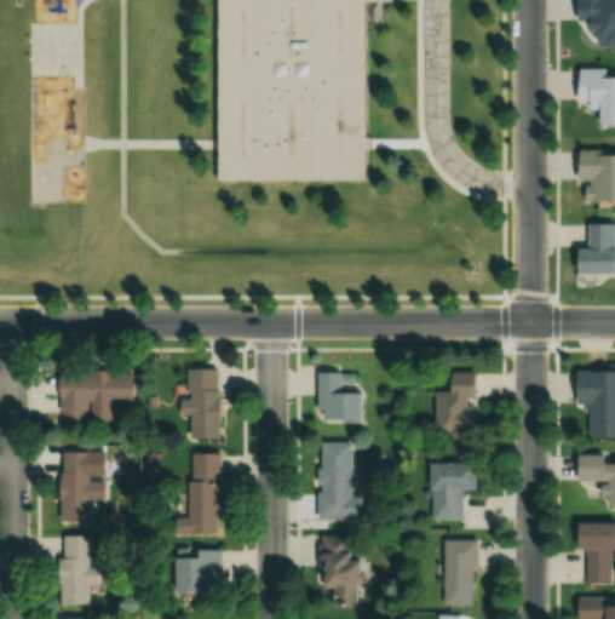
[(218,0),(218,181),(363,181),(363,4),(395,4),(395,0),(218,0)]
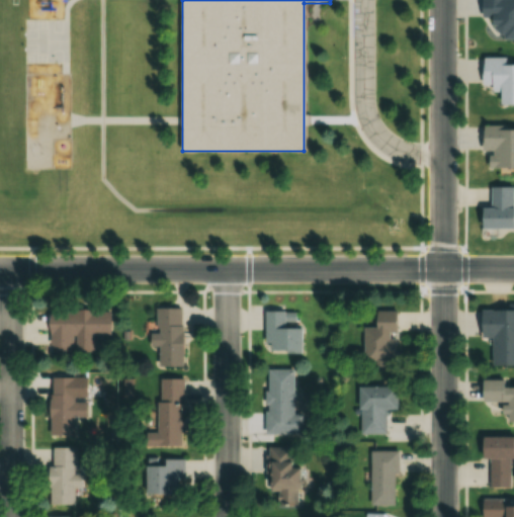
[(513,0),(484,0),(485,17),(495,17),(495,39),(513,39),(513,0)]
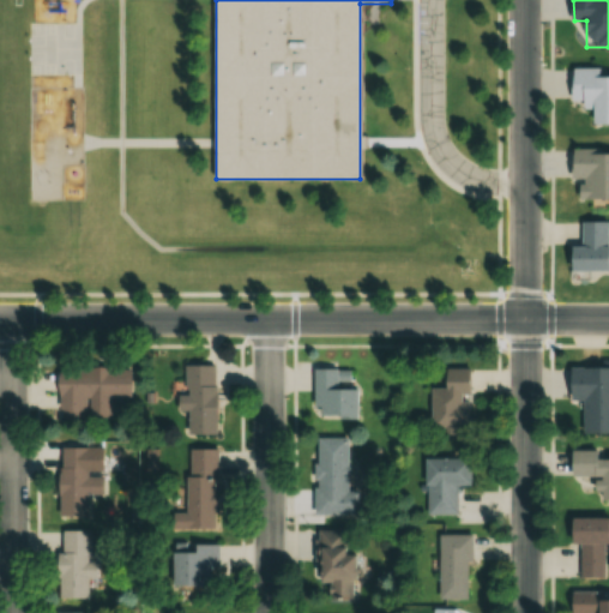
[(608,78),(602,78),(602,68),(574,68),(574,104),(594,104),(594,127),(608,126),(608,78)]
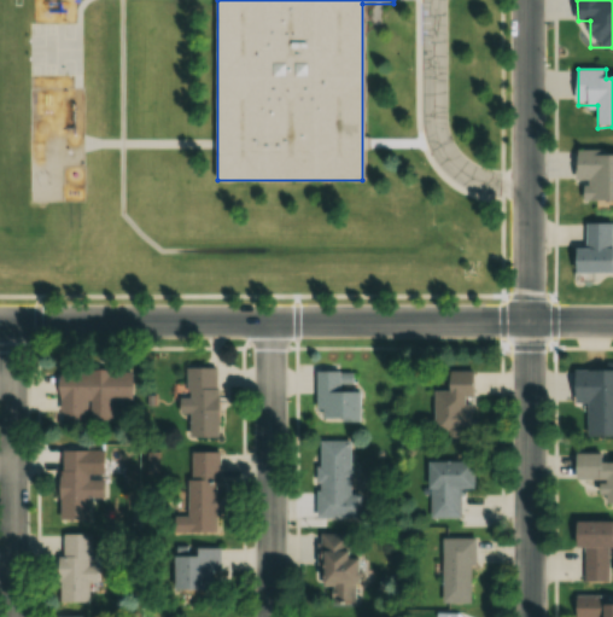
[(577,181),(583,181),(584,202),(612,201),(612,151),(577,152),(577,181)]
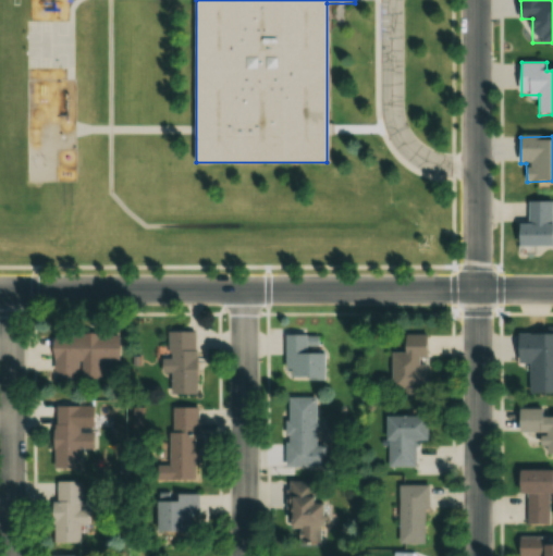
[(529,225),(519,225),(519,246),(552,246),(552,202),(529,202),(529,225)]
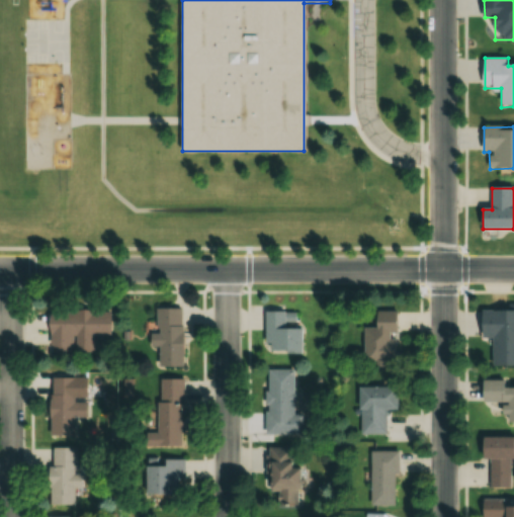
[(185,309),(156,310),(157,348),(161,348),(162,367),(186,367),(185,309)]
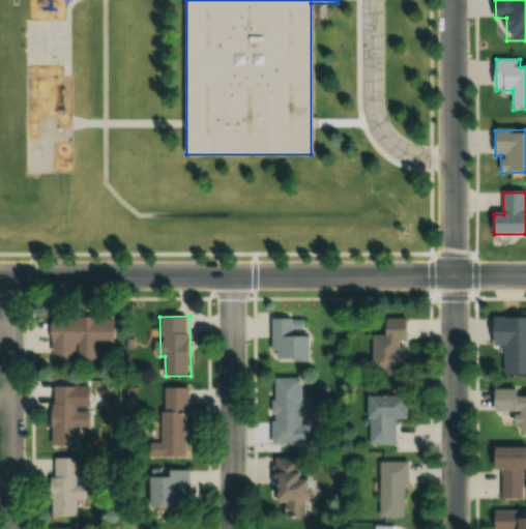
[(54,319),(54,362),(99,362),(98,344),(116,344),(115,318),(54,319)]
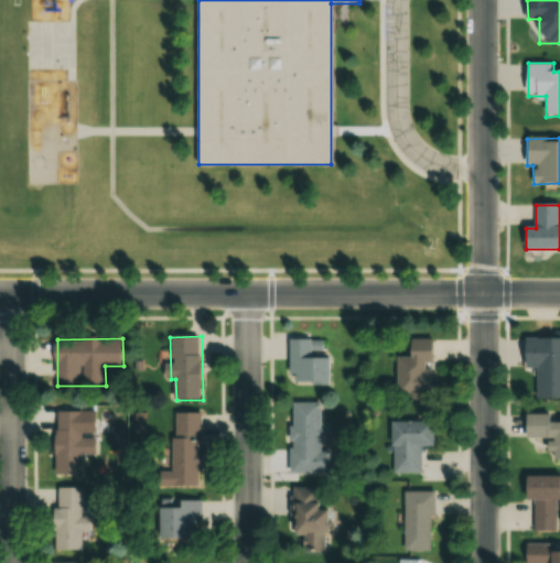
[(398,356),(398,398),(433,398),(433,339),(409,338),(409,356),(398,356)]
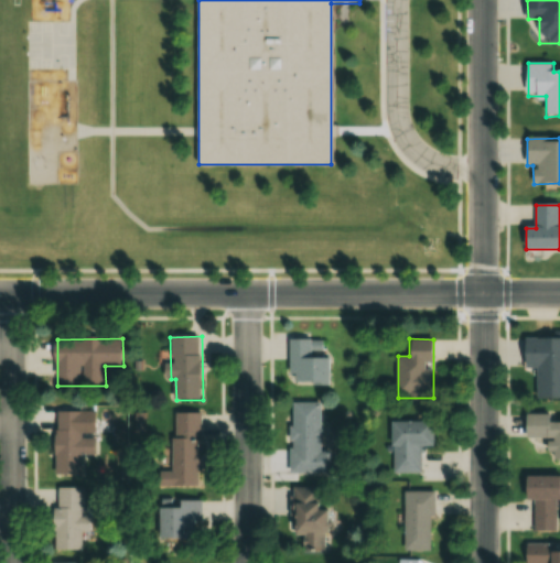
[(537,369),(537,400),(559,400),(559,338),(525,339),(525,370),(537,369)]
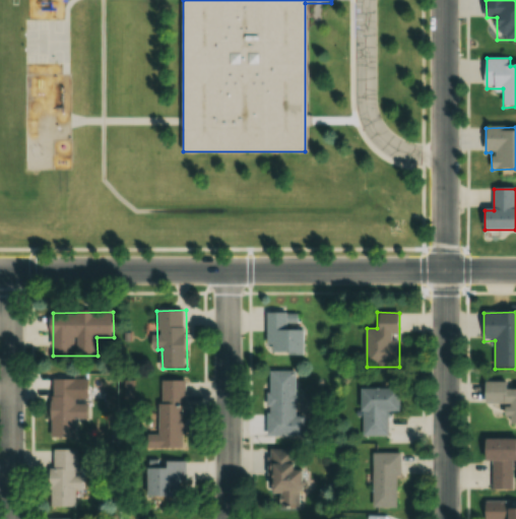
[(304,354),(305,314),(269,313),(268,353),(304,354)]
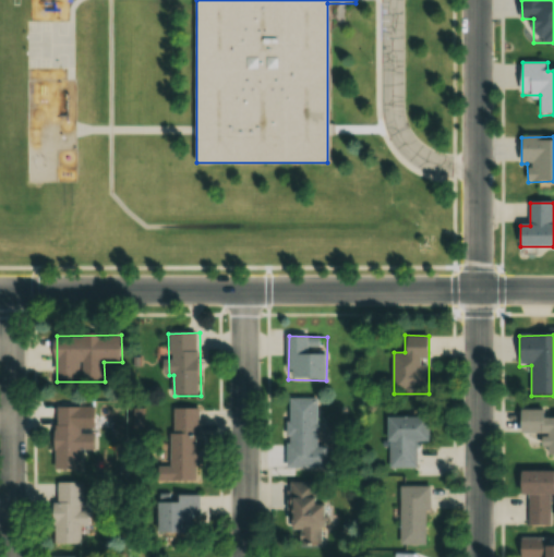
[(329,469),(329,447),(320,446),(321,398),(290,398),(290,469),(329,469)]
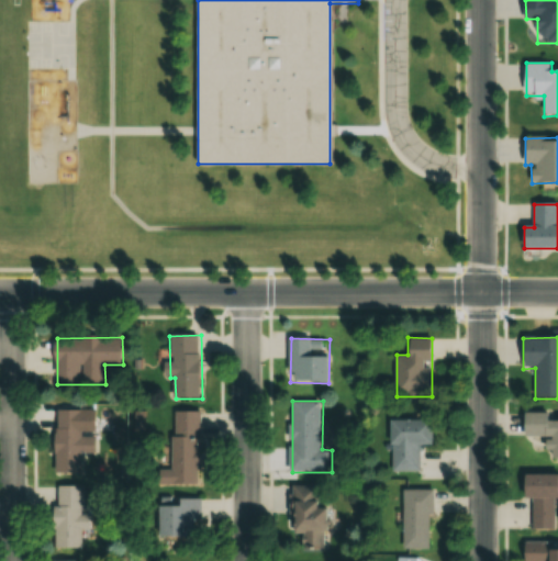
[(58,474),(86,474),(85,453),(99,453),(99,437),(86,437),(85,411),(57,411),(58,474)]
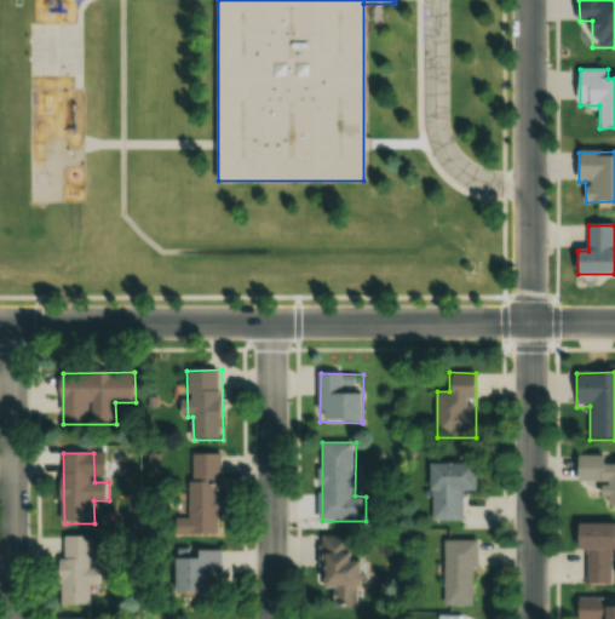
[(223,536),(224,454),(194,454),(193,520),(178,520),(178,536),(223,536)]
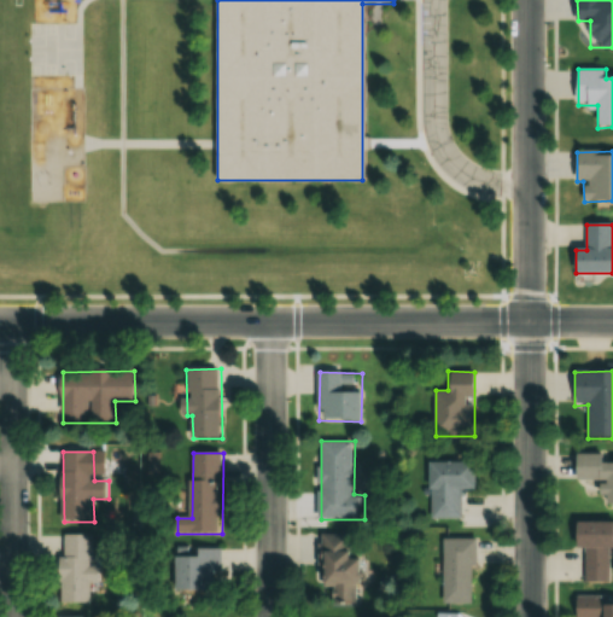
[(612,464),(605,465),(605,455),(576,455),(576,481),(603,481),(603,505),(612,505),(612,464)]
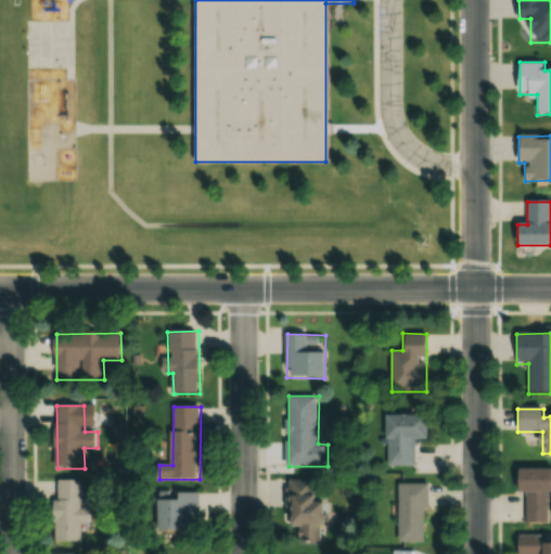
[(428,439),(428,415),(387,415),(387,466),(418,466),(418,439),(428,439)]
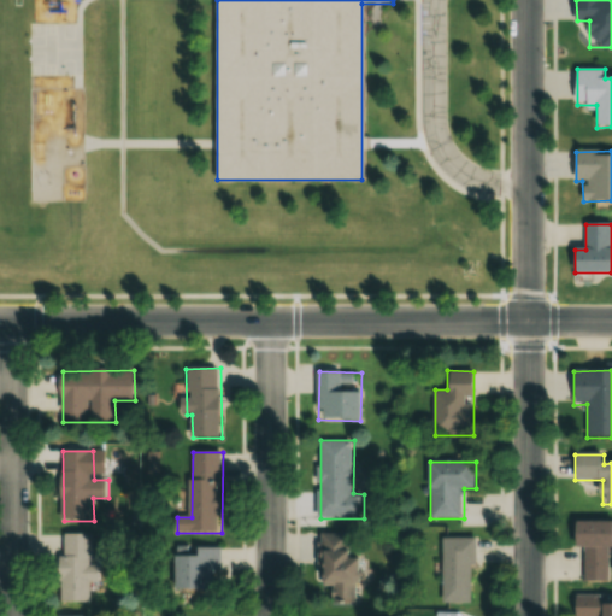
[(586,549),(586,582),(611,582),(611,522),(575,522),(575,549),(586,549)]
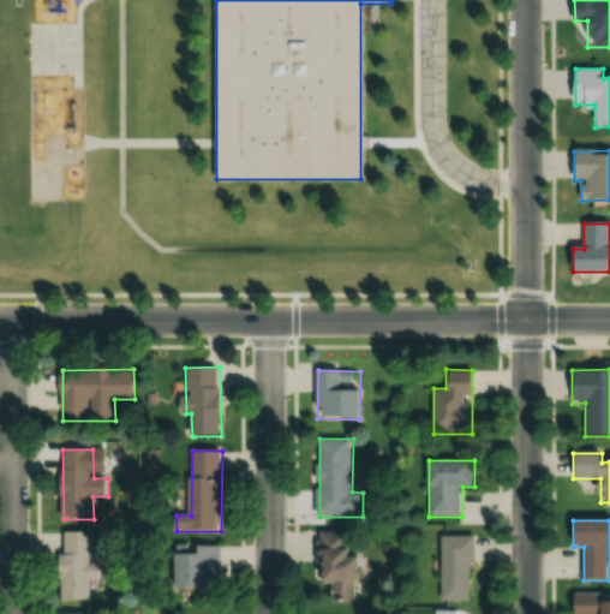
[(64,602),(94,602),(94,579),(100,579),(100,532),(64,532),(64,602)]
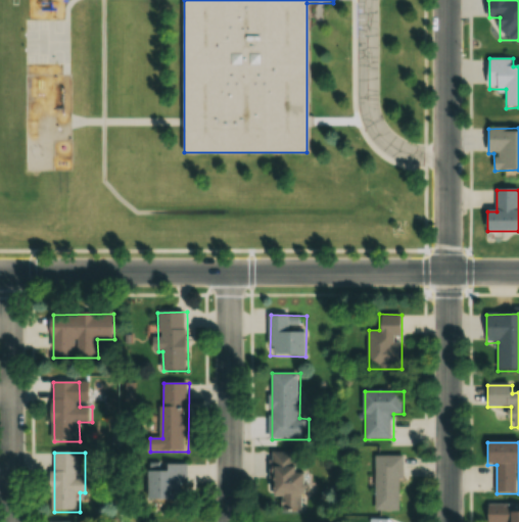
[(273,453),(273,499),(281,499),(281,511),(302,512),(302,453),(273,453)]
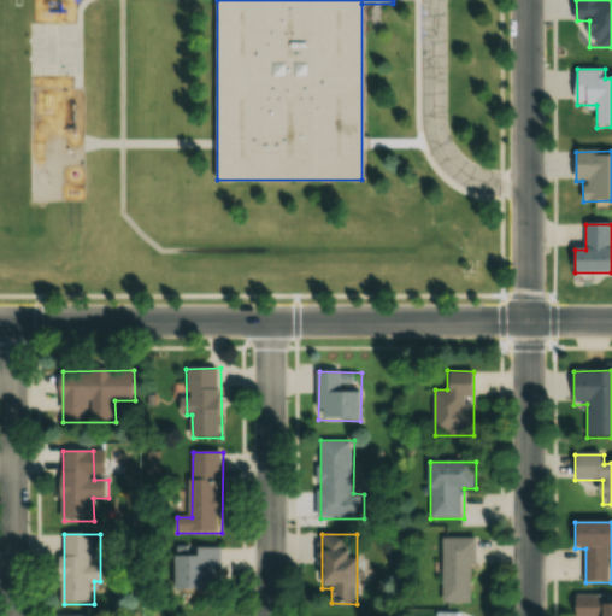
[(443,603),(476,603),(476,538),(443,538),(443,603)]
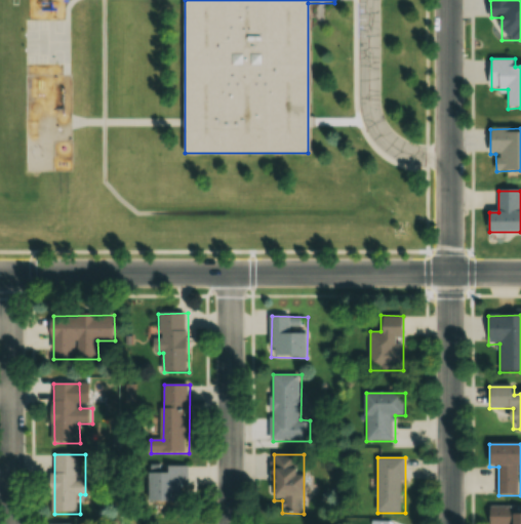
[(150,501),(187,501),(187,487),(192,487),(192,467),(167,467),(167,472),(150,472),(150,501)]
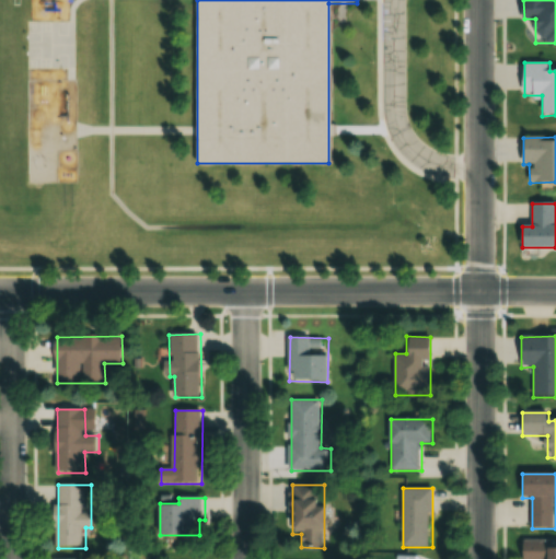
[(555,543),(522,545),(522,558),(555,558),(555,543)]
